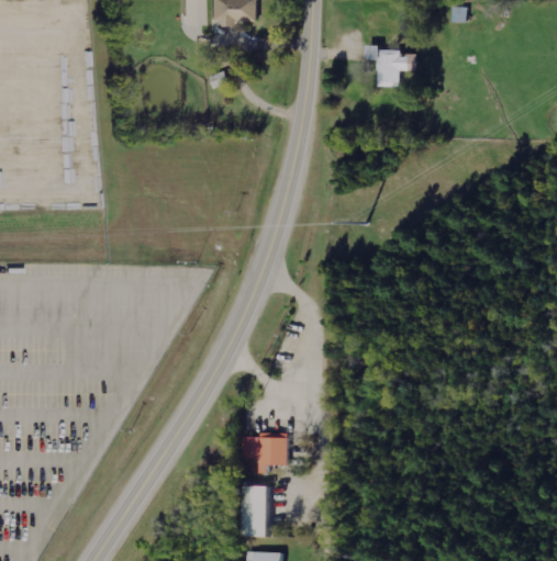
[(202,25),(202,0),(180,0),(180,25),(202,25)]
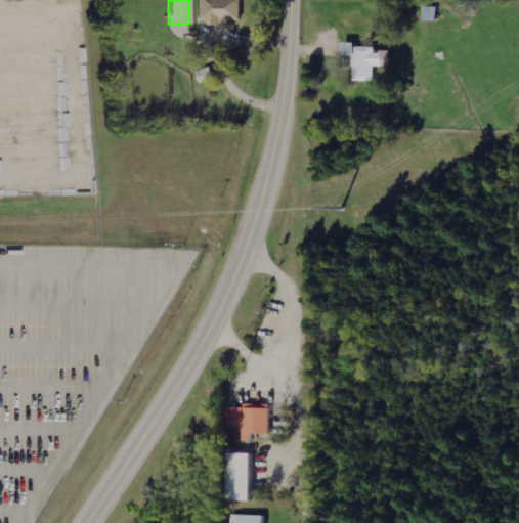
[(220,24),(220,19),(239,19),(238,0),(195,0),(196,19),(205,19),(205,25),(220,24)]
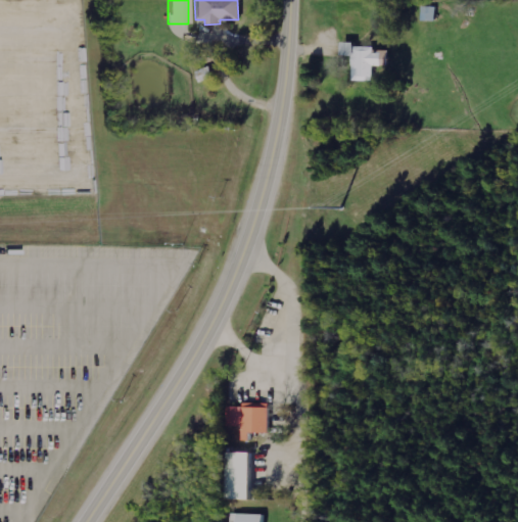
[(433,20),(433,6),(419,6),(419,20),(433,20)]
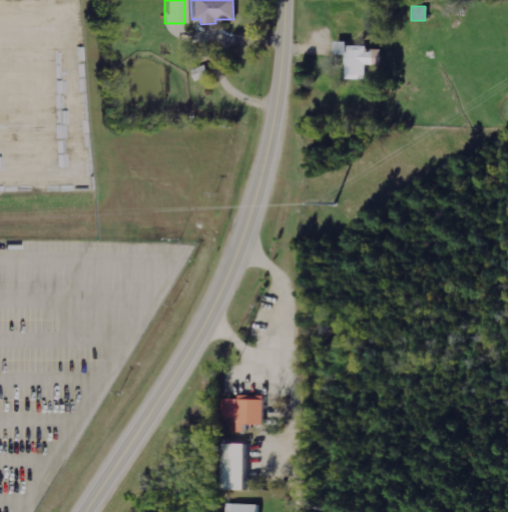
[(365,64),(380,63),(380,49),(365,49),(365,45),(347,45),(347,41),(334,41),(334,53),(343,53),(344,79),(365,79),(365,64)]
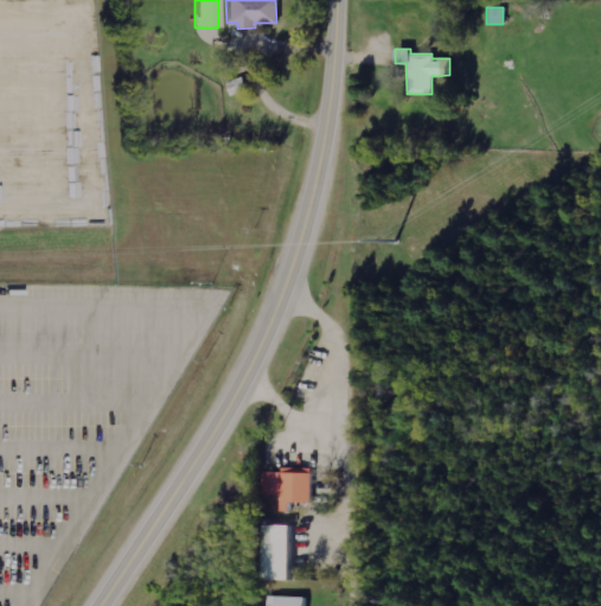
[(311,471),(263,470),(262,493),(279,493),(277,509),(292,510),(292,501),(309,502),(311,471)]
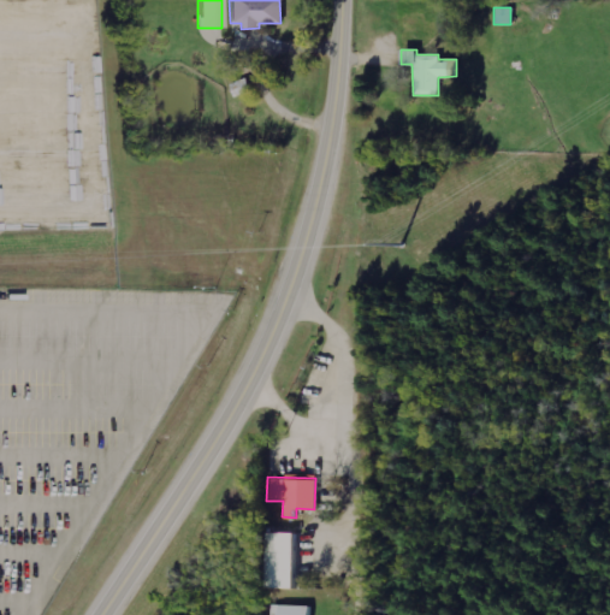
[(265,587),(296,587),(296,531),(266,531),(265,587)]
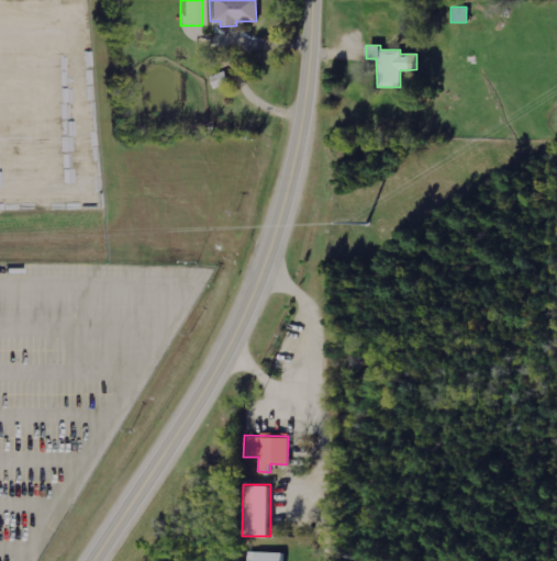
[(245,560),(281,560),(282,552),(246,551),(245,560)]
